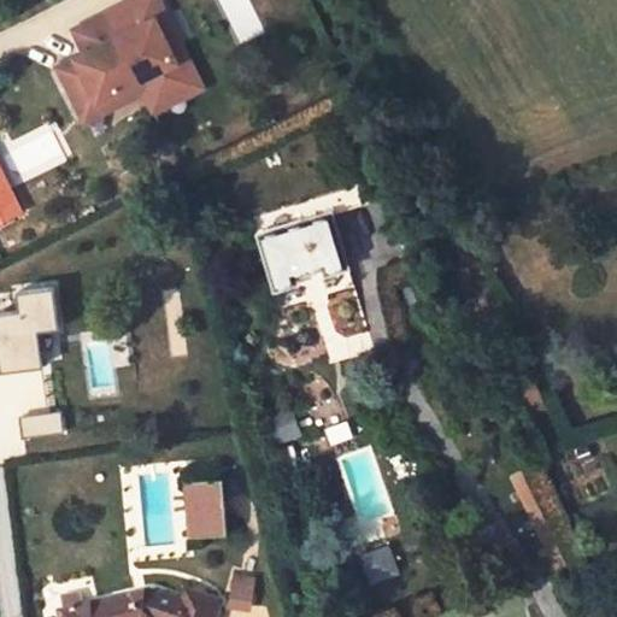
[(160,0),(135,0),(74,30),(86,54),(58,68),(70,92),(78,88),(88,107),(139,83),(148,103),(187,84),(165,41),(177,35),(160,0)]
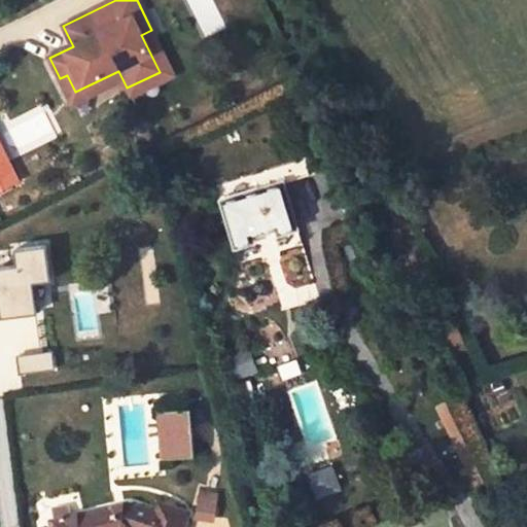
[(174,76),(151,30),(141,35),(160,72),(127,88),(131,98),(174,76)]
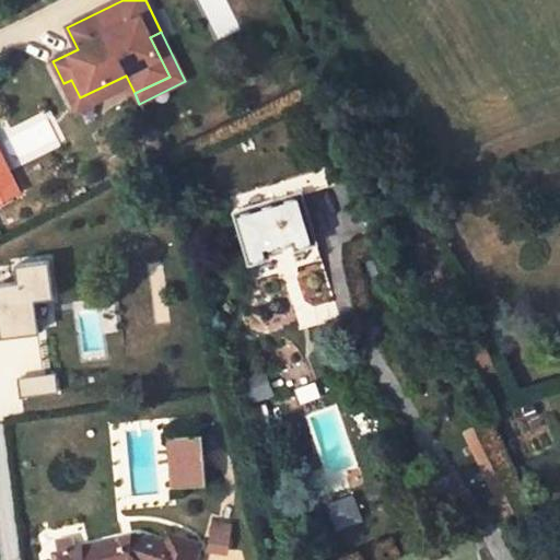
[(71,80),(63,83),(77,111),(130,85),(126,76),(80,97),(71,80)]
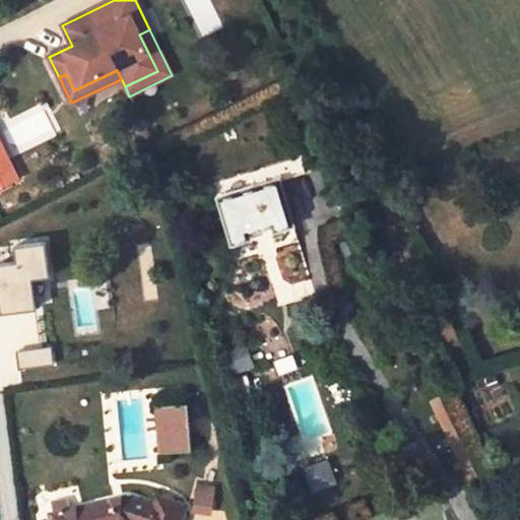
[(0,135),(0,184),(19,176),(0,135)]
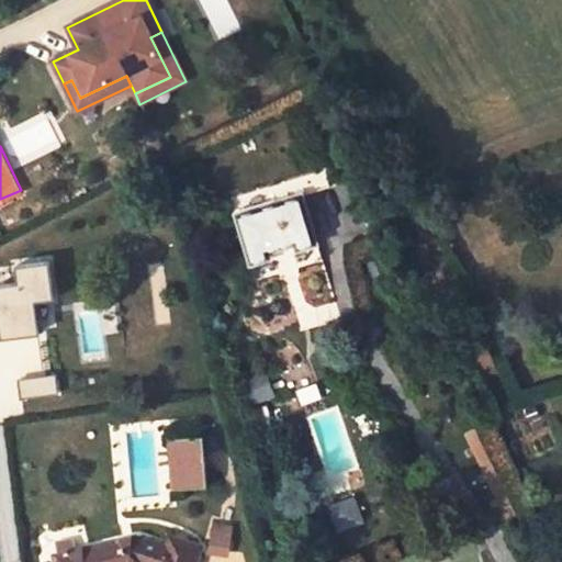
[(321,244),(305,191),(237,212),(253,265),(277,257),(274,249),(299,243),(301,249),(321,244)]
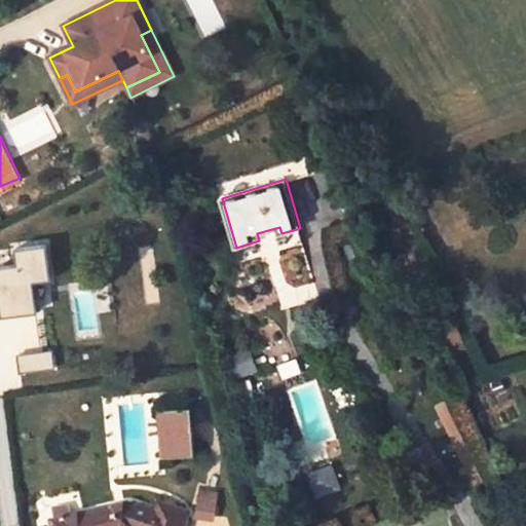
[(14,263),(0,263),(0,311),(33,310),(31,279),(46,278),(44,242),(13,245),(14,263)]
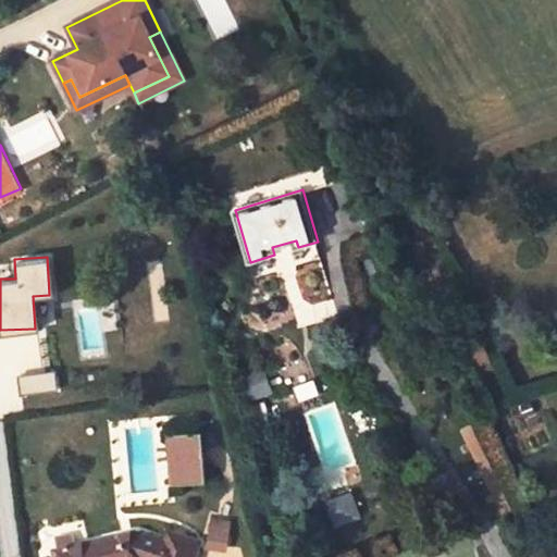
[(206,481),(202,433),(170,435),(173,483),(206,481)]
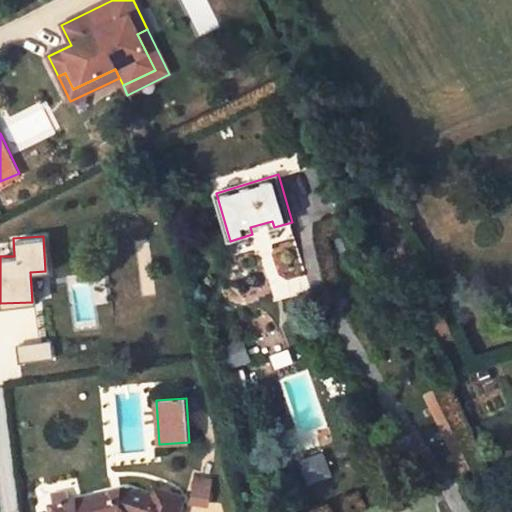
[(305,479),(328,473),(322,450),(298,457),(305,479)]
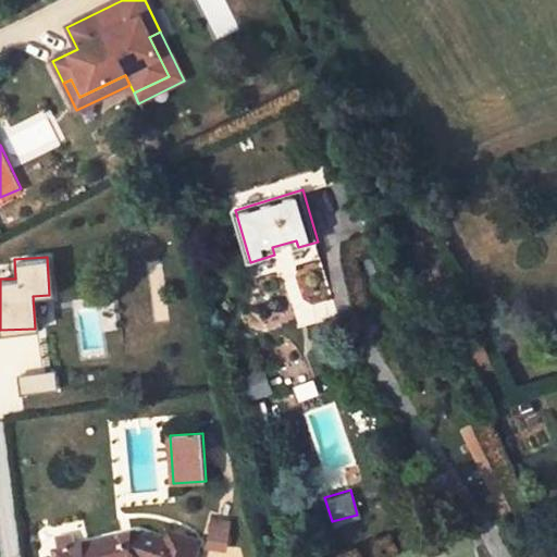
[(205,547),(226,549),(230,518),(208,516),(205,547)]
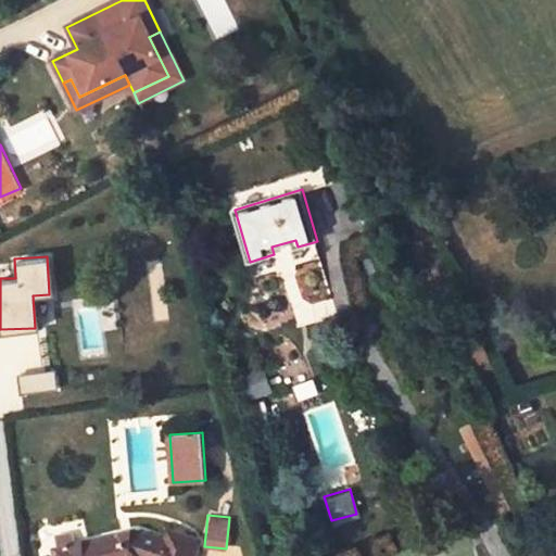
[(193,555),(199,542),(173,532),(168,543),(141,531),(59,551),(60,555),(193,555)]
